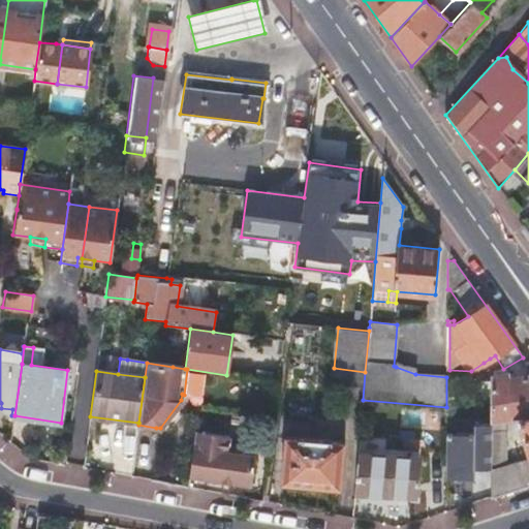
[(519,421),(528,418),(528,385),(528,376),(508,379),(507,374),(506,374),(505,371),(493,372),(492,376),(492,378),(492,396),(492,424),(492,425),(505,423),(519,421)]
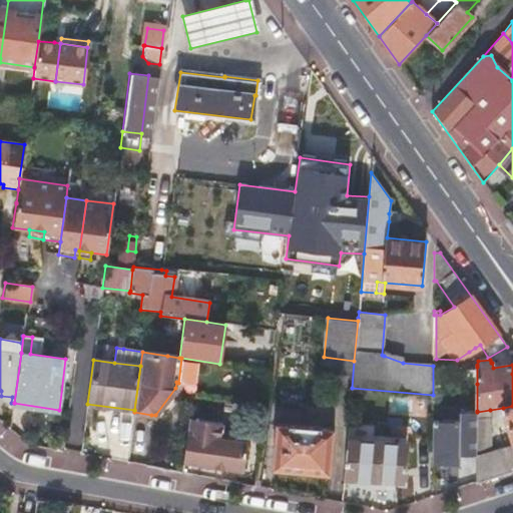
[(259,414),(263,415),(265,404),(251,402),(251,407),(259,408),(259,414)]
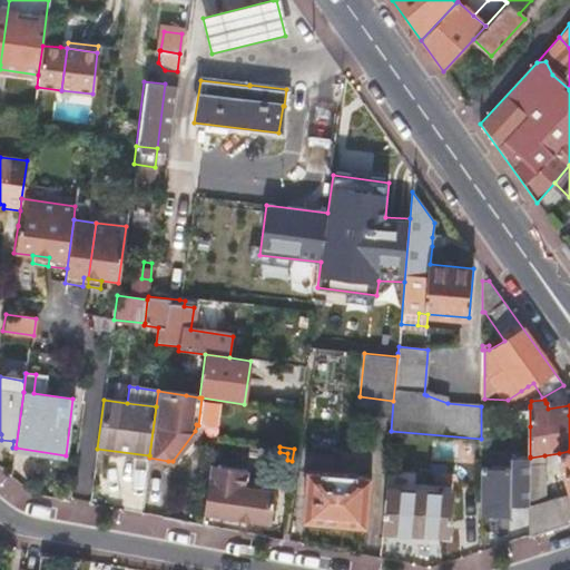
[(569,487),(569,451),(559,453),(564,471),(569,487)]
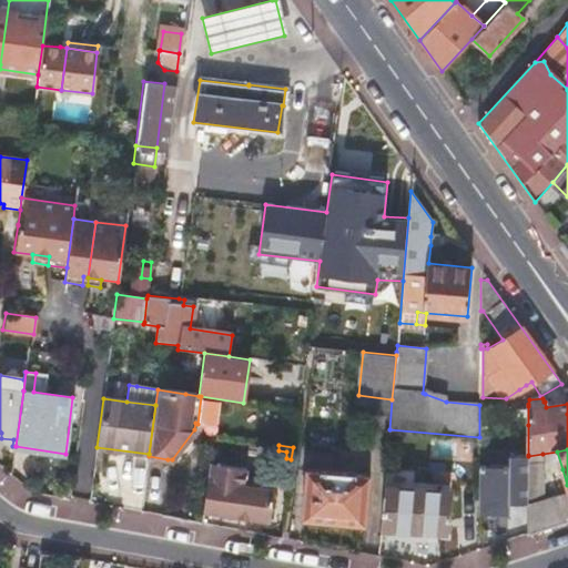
[(528,456),(528,490),(545,493),(543,454),(528,456)]
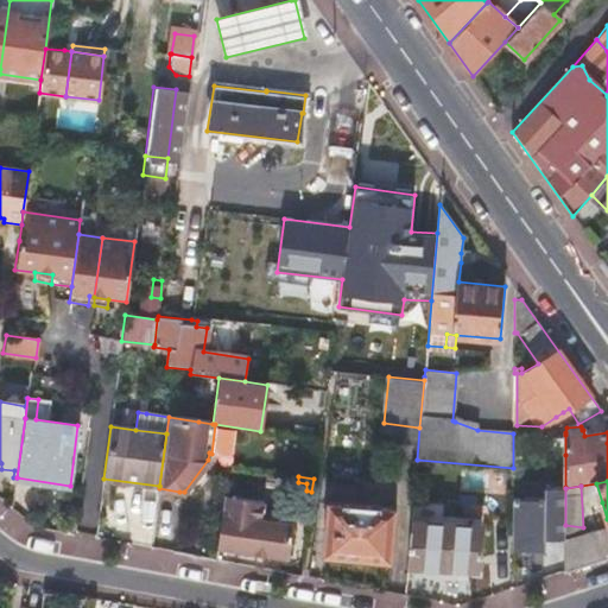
[(544,538),(565,539),(565,538),(565,525),(565,488),(565,487),(545,487),(545,499),(513,498),(512,550),(544,550),(544,538)]
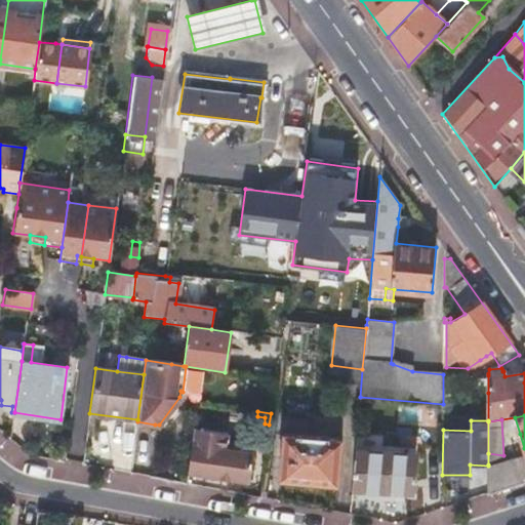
[(194,428),(188,472),(249,480),(252,452),(225,448),(227,433),(194,428)]
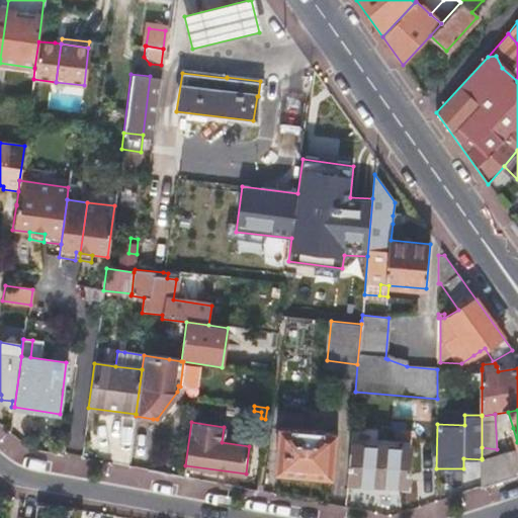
[(274,471),(331,478),(336,433),(278,426),(274,471)]
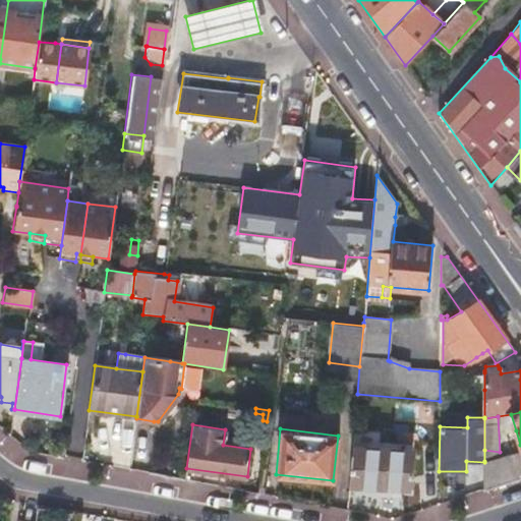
[(353,439),(348,486),(407,491),(411,452),(359,446),(359,440),(353,439)]
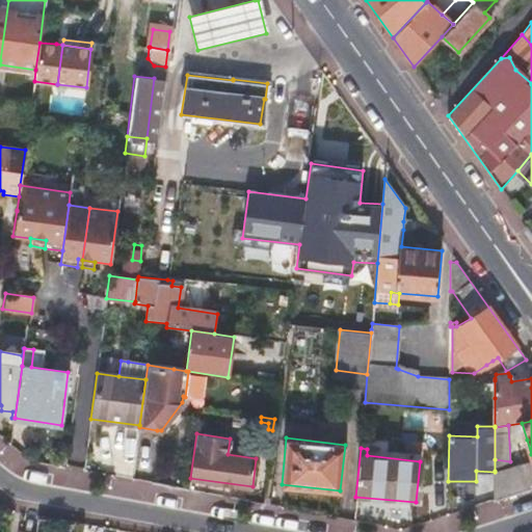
[(495,459),(495,471),(510,468),(510,461),(495,459)]
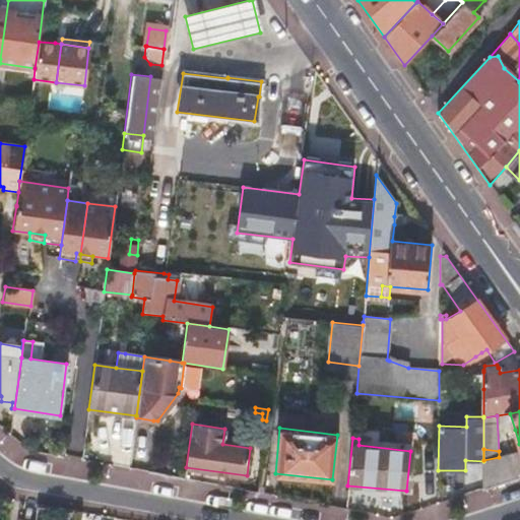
[(483,461),(483,490),(519,477),(519,463),(517,453),(499,457),(483,460),(483,461)]
